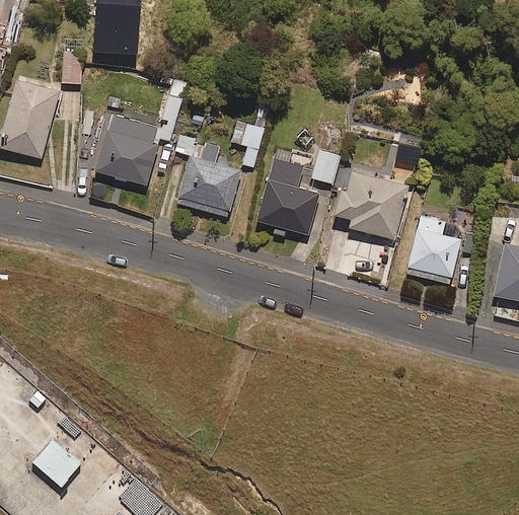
[(63,47),(60,84),(81,86),(84,49),(63,47)]
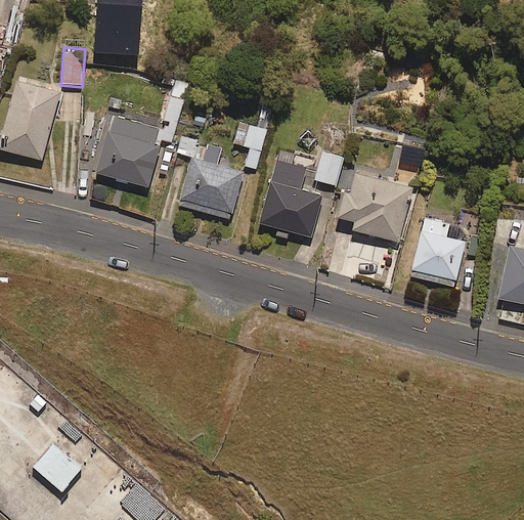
[(59,91),(15,80),(0,136),(0,149),(42,161),(59,91)]
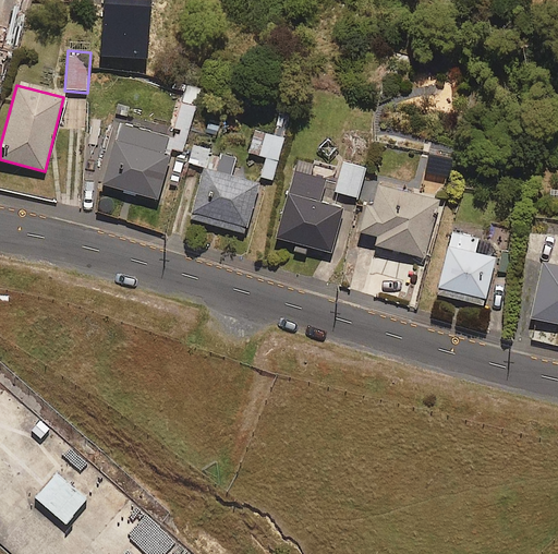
[(171,133),(117,117),(99,187),(160,202),(171,155),(182,158),(198,93),(186,89),(183,104),(179,103),(171,133)]
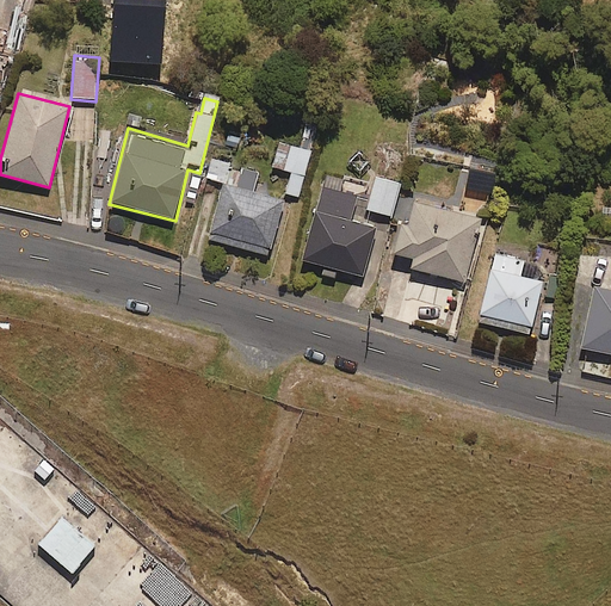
[(296,203),(309,152),(291,147),(285,174),(291,175),(285,201),(296,203)]
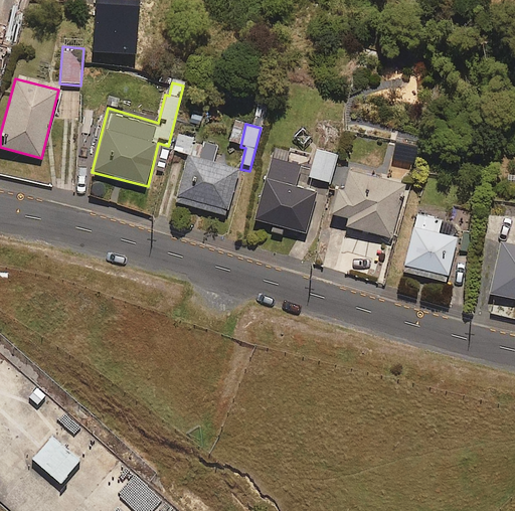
[(217,145),(178,135),(174,151),(187,154),(174,203),(226,216),(238,169),(213,162),(217,145)]
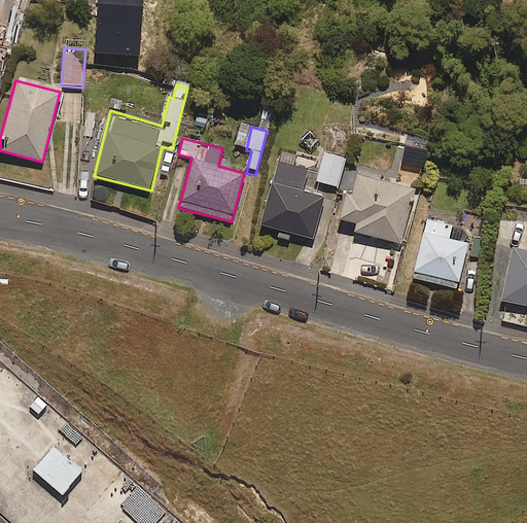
[(429,146),(407,139),(400,161),(423,167),(429,146)]
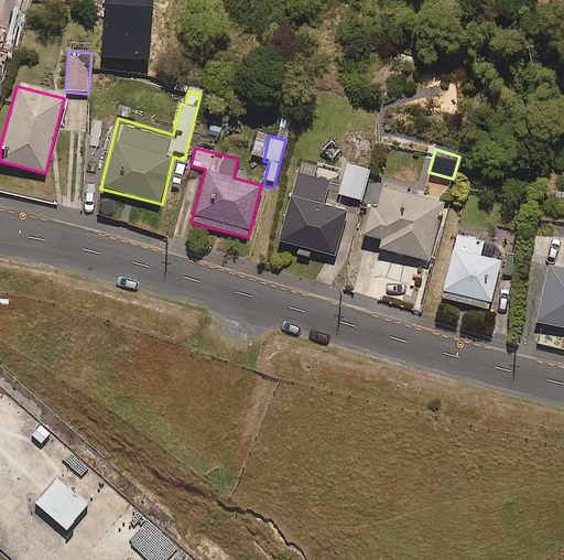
[(369,170),(346,163),(337,194),(361,201),(369,170)]
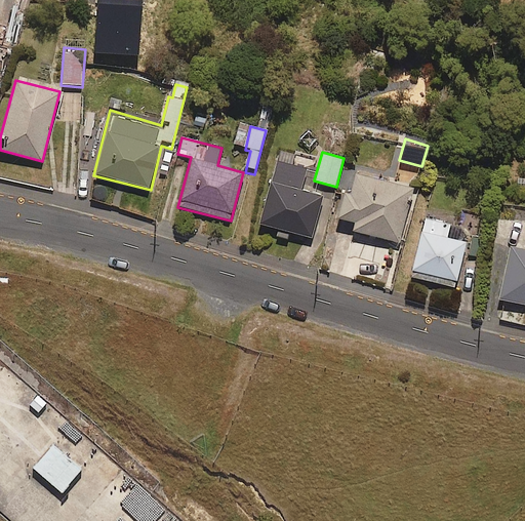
[(307,168),(276,160),(258,224),(278,229),(276,238),(287,240),(289,232),(311,238),(322,195),(300,190),(307,168)]
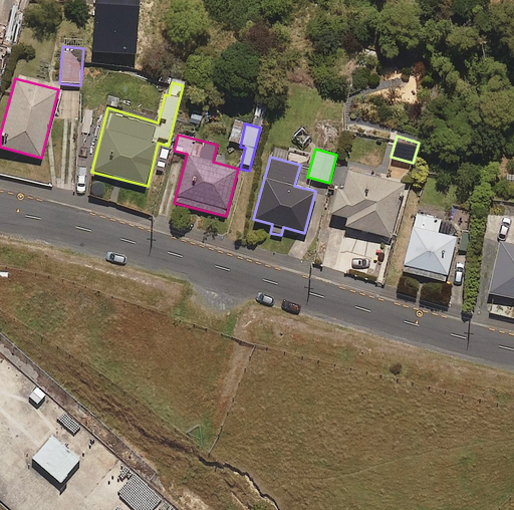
[(406,184),(347,167),(341,187),(337,186),(330,212),(348,217),(346,225),(390,237),(406,184)]
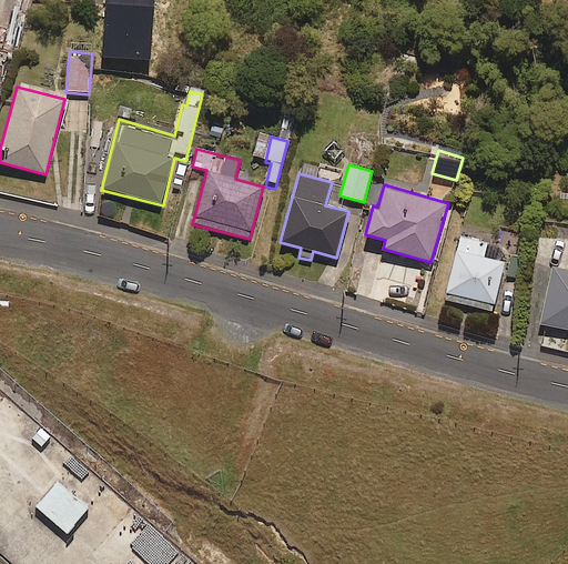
[(486,242),(458,235),(444,301),(457,304),(492,312),(504,261),(483,257),(486,242)]
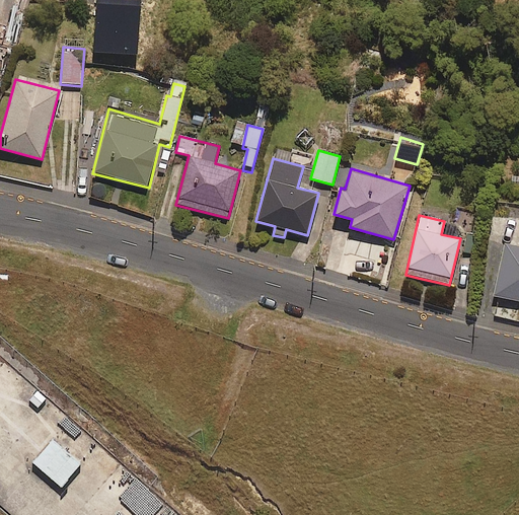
[(518,245),(504,242),(492,295),(518,301),(518,245)]
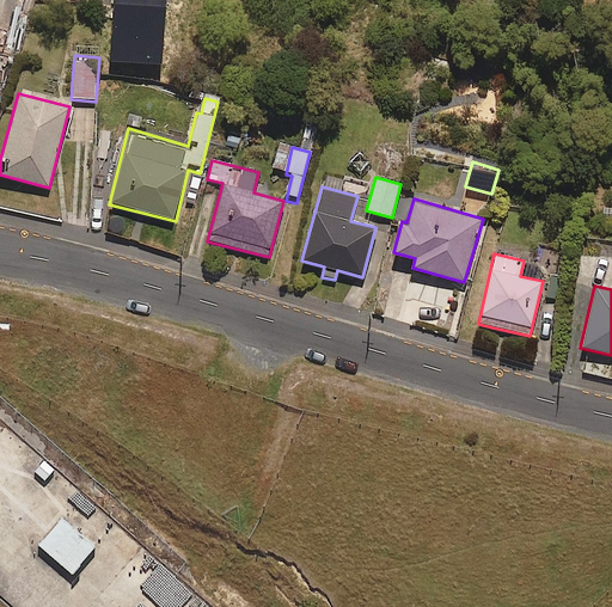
[(93,550),(62,519),(38,544),(71,574),(93,550)]
